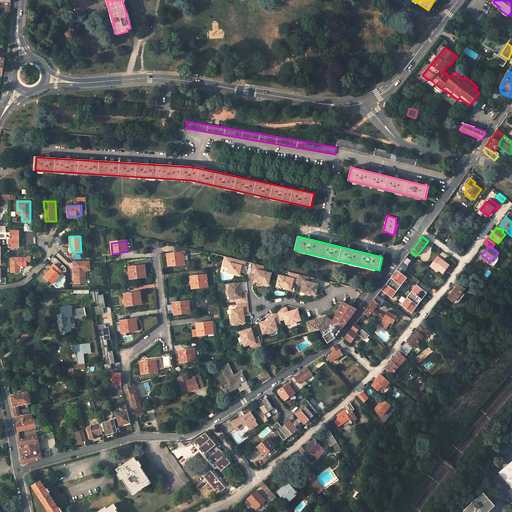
[(183,253),(167,255),(168,265),(184,263),(183,253)]
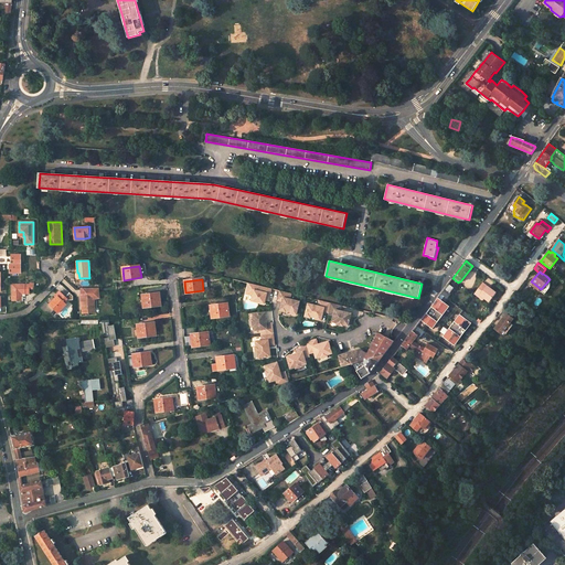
[(272,288),(248,283),(246,294),(253,295),(251,300),(264,304),(265,300),(266,298),(269,299),(272,288)]
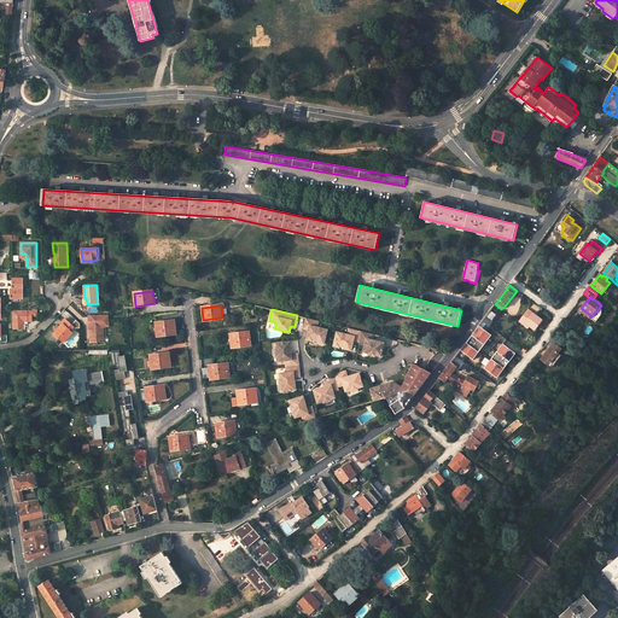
[(528,309),(522,318),(525,321),(524,322),(530,326),(535,330),(542,320),(528,309)]
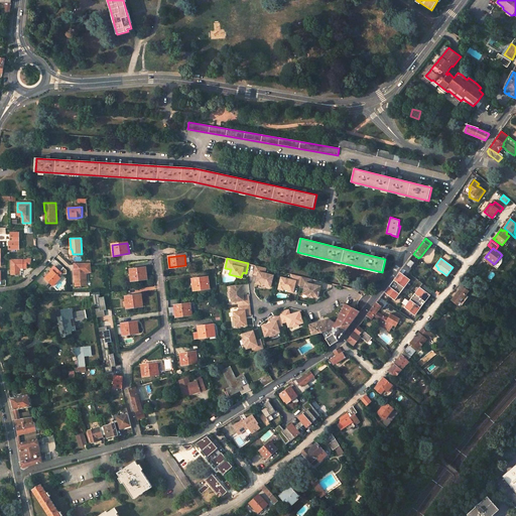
[(19,268),(26,269),(26,265),(26,260),(11,259),(10,275),(19,275),(19,271),(19,268)]
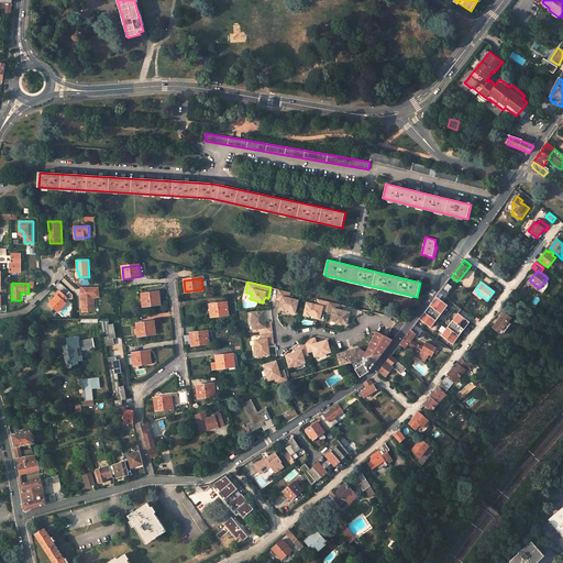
[(451,287),(445,284),(439,291),(445,297),(449,294),(446,293),(451,287)]
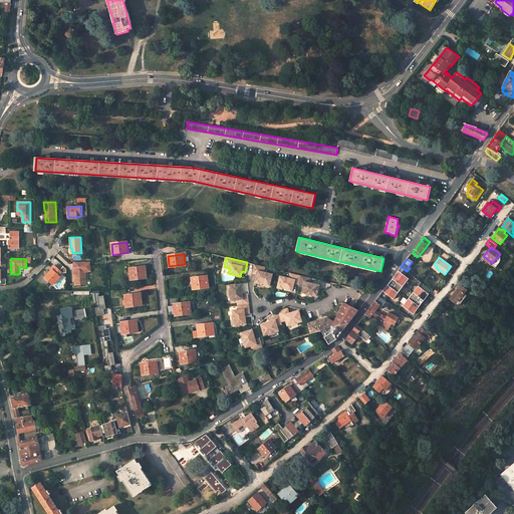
[(86,284),(85,267),(90,266),(90,261),(73,262),(75,285),(86,284)]
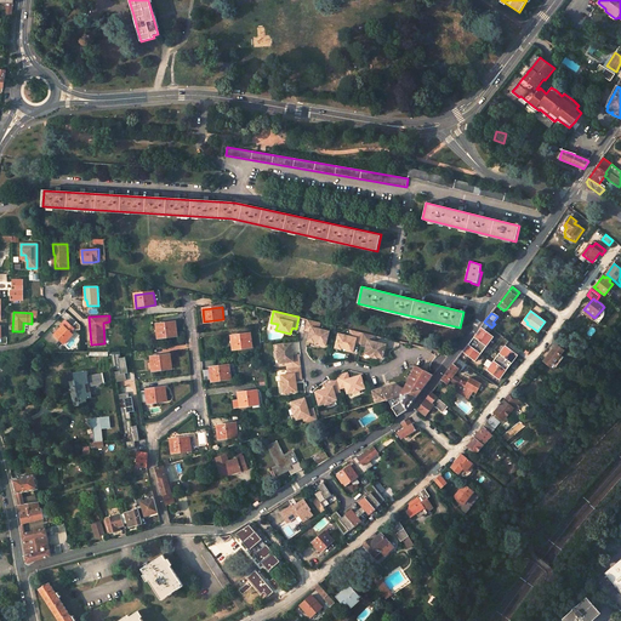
[(315,341),(320,343),(320,345),(326,346),(330,331),(319,329),(320,323),(307,319),(305,330),(311,332),(308,341),(314,342),(315,341)]
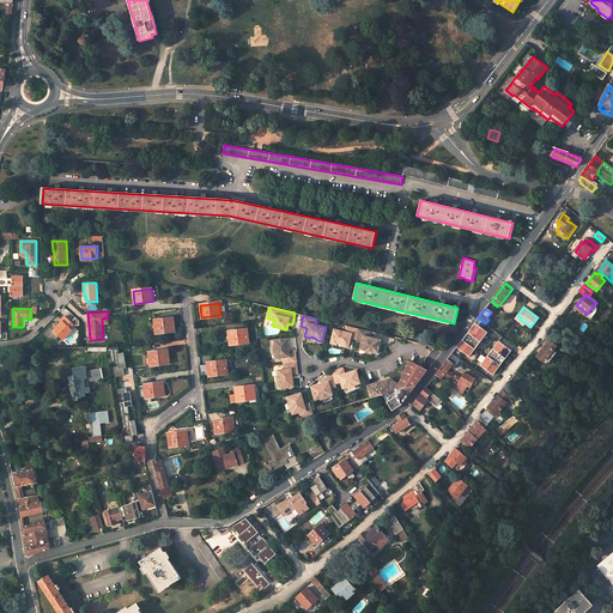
[(517,315),(515,319),(525,326),(526,323),(520,320),(521,319),(517,315)]
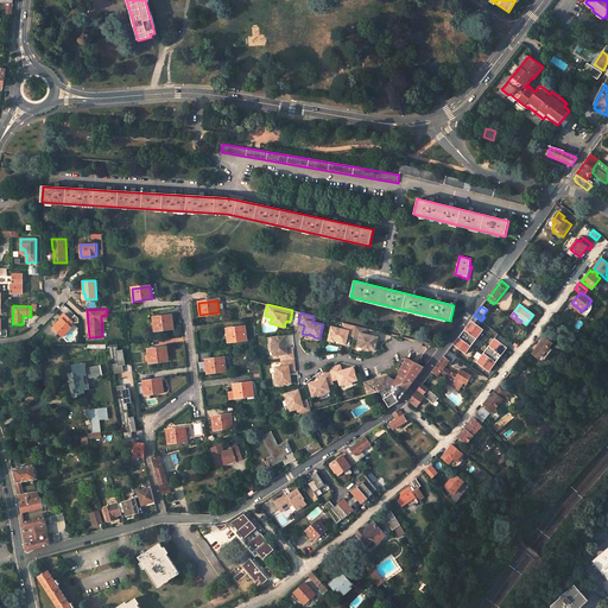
[(55,337),(59,333),(63,336),(71,327),(69,324),(73,321),(64,314),(62,317),(63,318),(61,321),(58,322),(56,320),(51,324),(44,330),(49,335),(51,335),(55,337)]
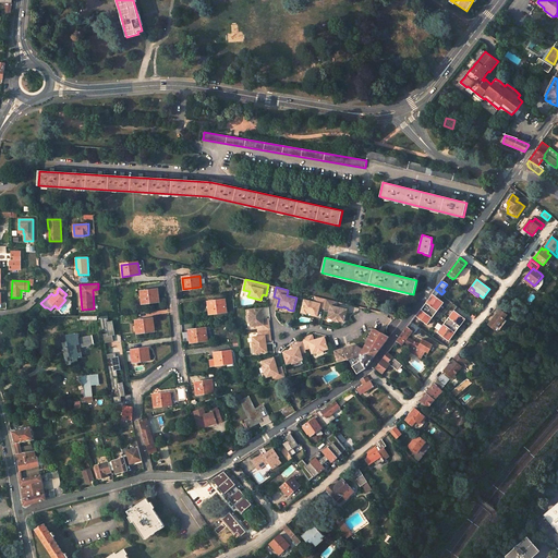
[(158,290),(141,292),(142,303),(159,301),(158,290)]
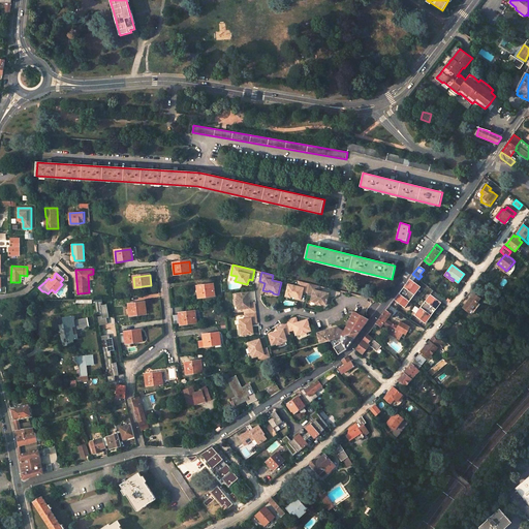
[(410,279),(399,293),(394,300),(405,308),(421,286),(410,279)]
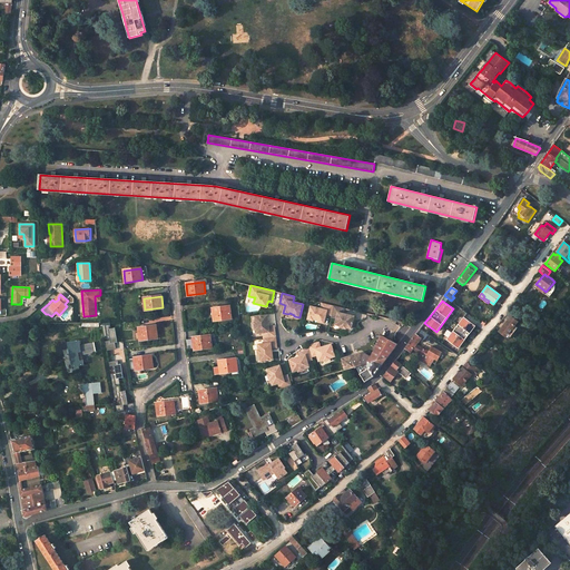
[(331,316),(334,306),(322,303),(321,310),(311,306),(307,320),(313,321),(314,320),(318,321),(318,323),(324,324),(326,315),(331,316)]
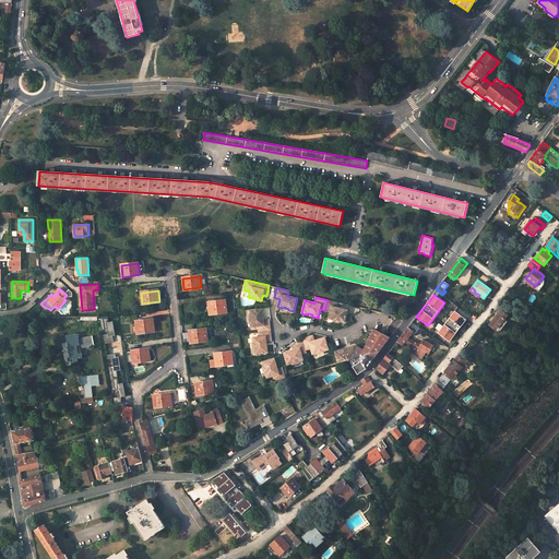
[(225,300),(209,302),(210,314),(227,312),(225,300)]
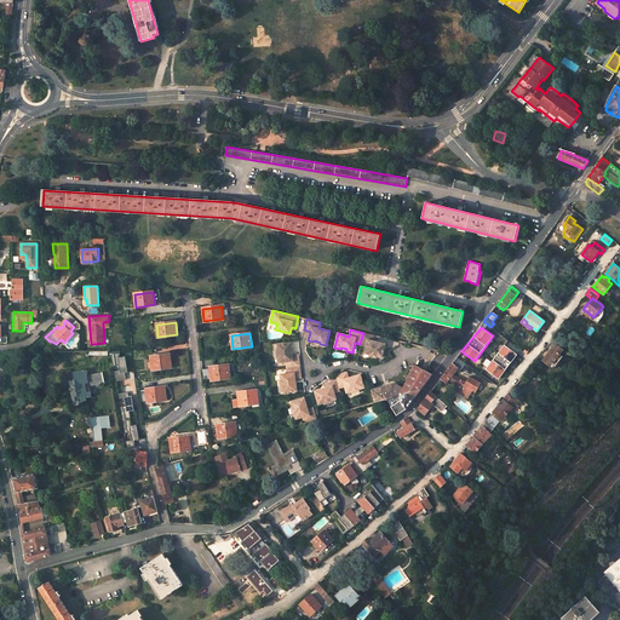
[(374,342),(373,342),(375,336),(363,333),(360,344),(360,345),(366,346),(365,354),(371,355),(369,356),(377,359),(377,356),(383,357),(385,344),(378,343),(378,344),(374,343),(374,342)]
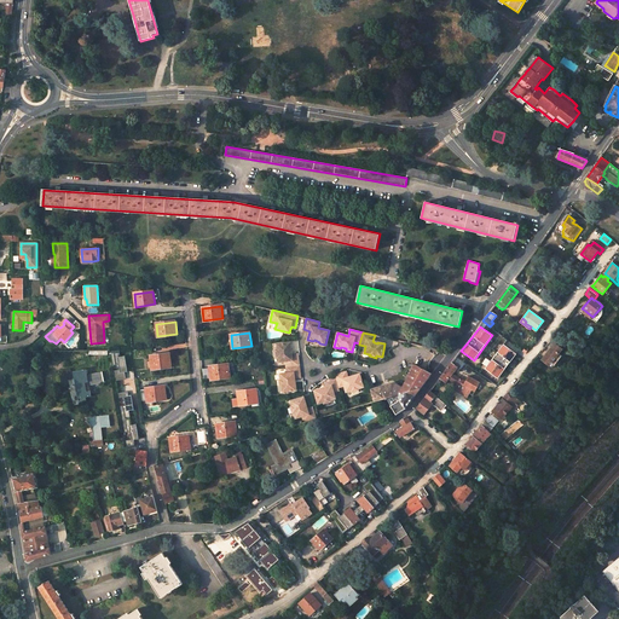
[(290,353),(290,350),(291,348),(290,342),(277,343),(277,350),(276,350),(276,351),(277,356),(278,356),(278,362),(287,362),(287,368),(294,366),(300,365),(299,354),(293,354),(291,353),(290,353)]
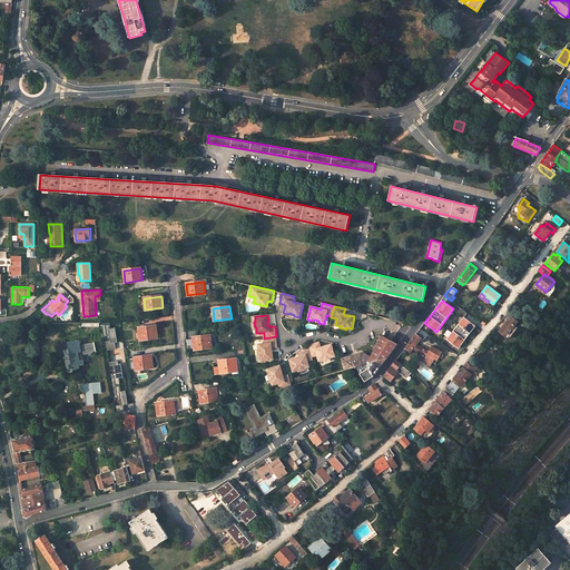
[(510,316),(499,332),(508,340),(517,327),(514,325),(517,322),(510,316)]
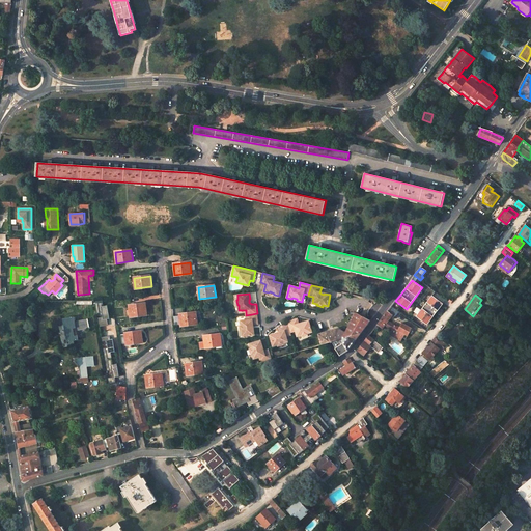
[(431,296),(416,316),(427,325),(443,304),(431,296)]
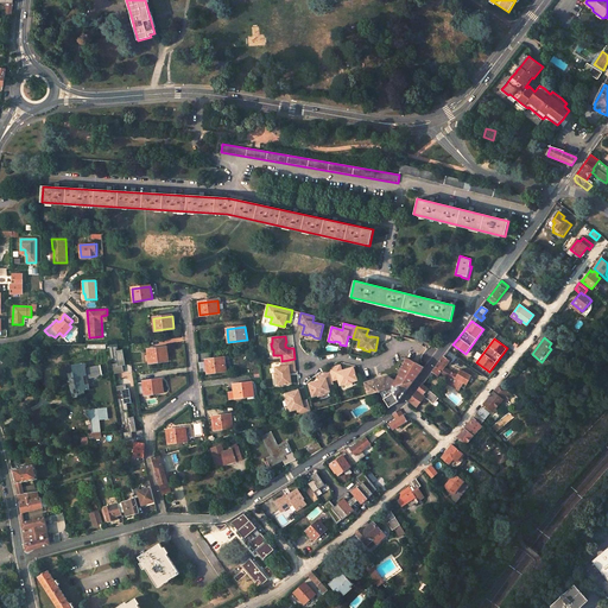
[(113,365),(114,374),(124,372),(122,365),(125,365),(122,349),(119,350),(118,343),(109,344),(112,359),(116,358),(118,363),(113,365)]
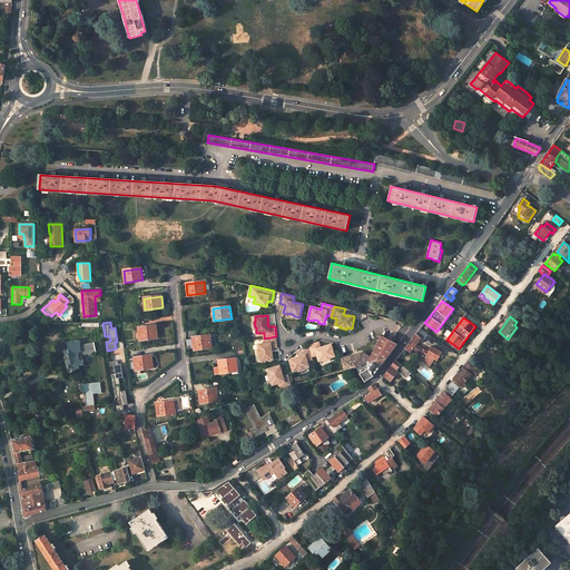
[(156,326),(138,328),(139,340),(157,337),(156,326)]
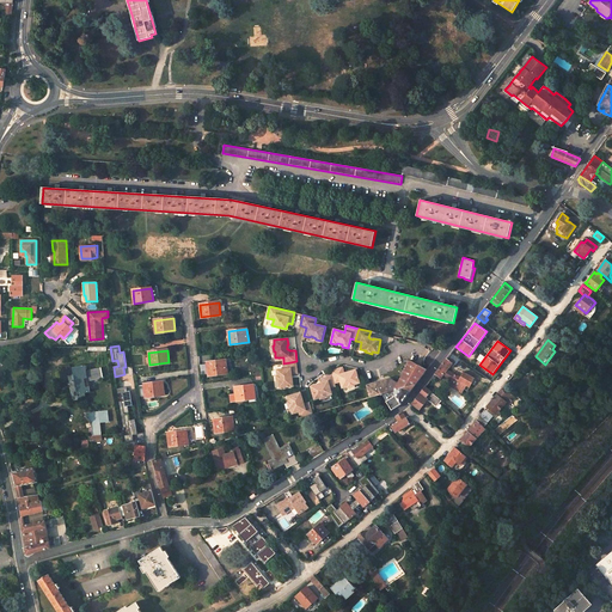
[(458,389),(463,391),(464,389),(467,391),(475,378),(464,371),(460,375),(456,373),(448,368),(452,362),(456,365),(460,359),(451,353),(435,374),(441,378),(445,373),(452,378),(450,381),(459,387),(458,389)]
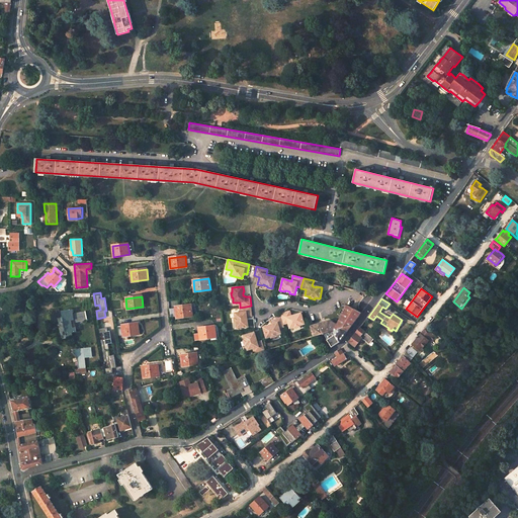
[(313,336),(323,333),(332,347),(339,342),(361,313),(347,305),(337,325),(329,321),(310,326),(313,336)]
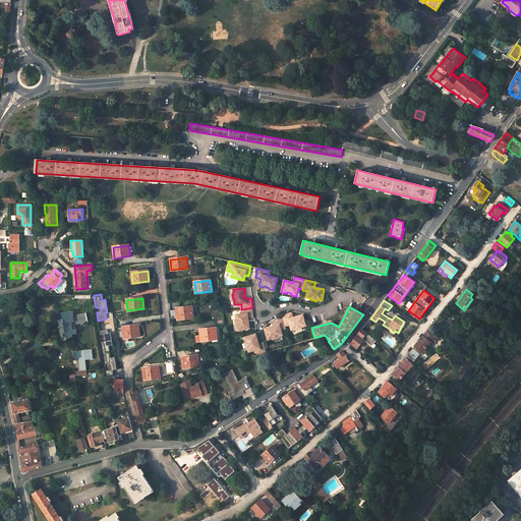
[(192,307),(176,309),(177,319),(177,320),(193,317),(192,307)]
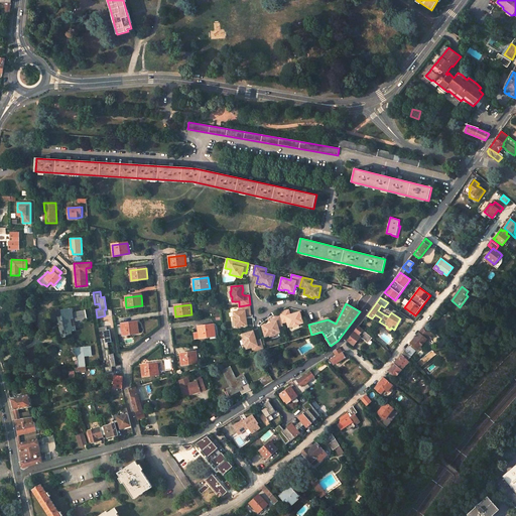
[(246,315),(246,314),(251,313),(250,304),(245,305),(239,306),(240,310),(234,311),(235,316),(234,316),(235,321),(236,327),(247,326),(248,326),(247,319),(246,319),(245,315),(246,315)]
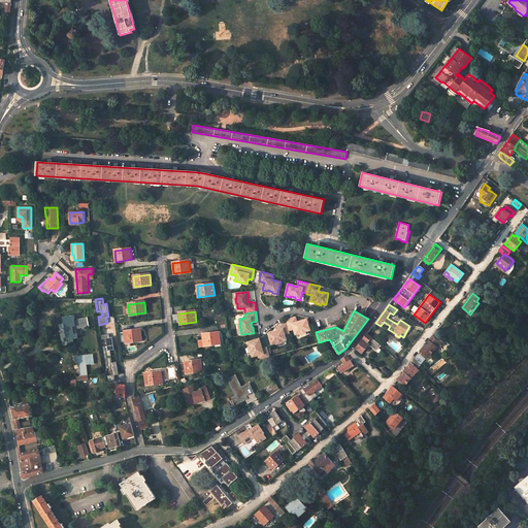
[(60,315),(52,316),(53,325),(61,323),(60,315)]
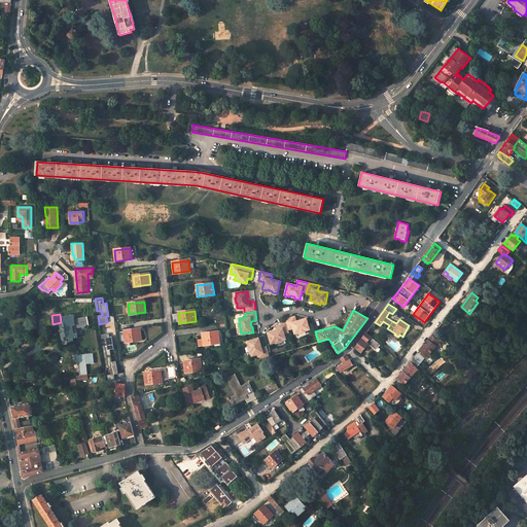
[(73,314),(62,316),(66,340),(67,340),(67,341),(69,340),(69,339),(77,338),(75,327),(89,325),(88,317),(74,320),(73,314)]
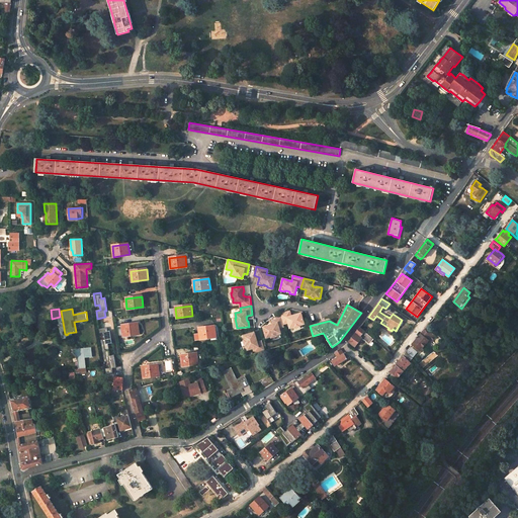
[(280,316),(283,324),(288,323),(290,328),(294,326),(294,328),(299,326),(299,325),(305,324),(301,313),(295,314),(295,315),(292,316),(292,315),(291,315),(289,311),(280,313),(280,316)]
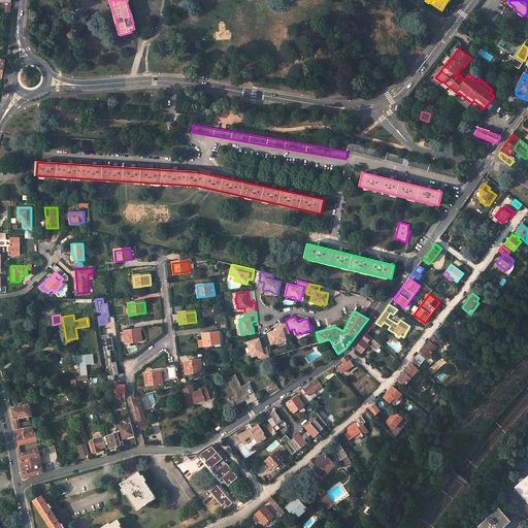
[(277,330),(274,331),(273,331),(268,332),(271,343),(275,342),(276,343),(282,341),(282,340),(287,339),(285,333),(289,332),(289,330),(286,322),(276,325),(278,329),(276,330),(277,330)]
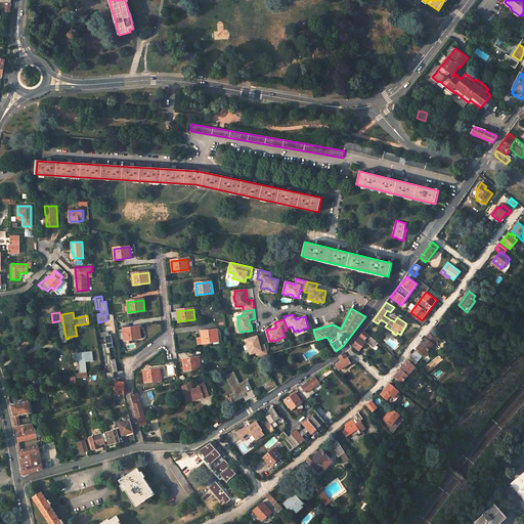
[(139,326),(123,329),(125,340),(140,338),(139,326)]
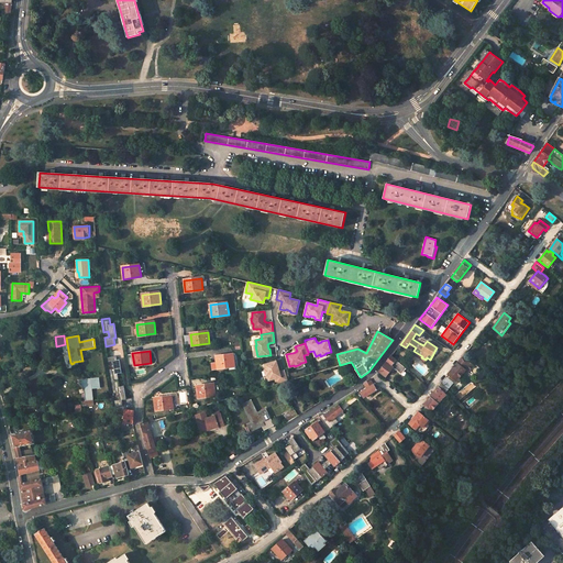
[(218,368),(234,366),(233,354),(216,356),(217,363),(218,367),(218,368)]
